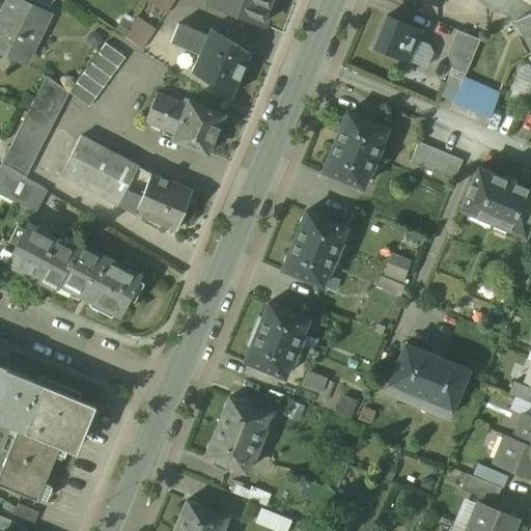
[(48,14),(20,0),(10,0),(0,22),(0,51),(23,63),(48,14)]
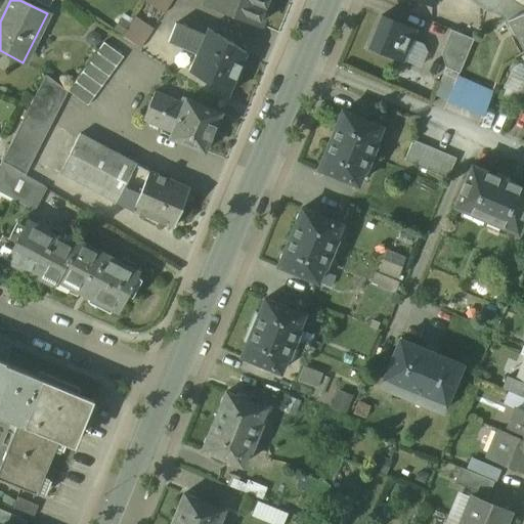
[(173,0),(146,0),(145,2),(164,14),(173,0)]
